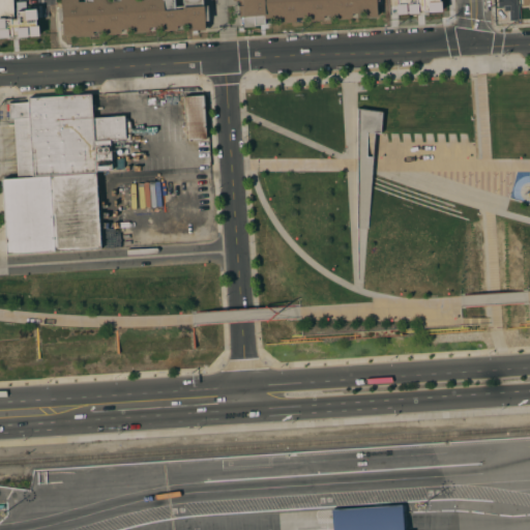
[(0,0),(0,37),(36,36),(35,9),(12,10),(11,0),(0,0)]
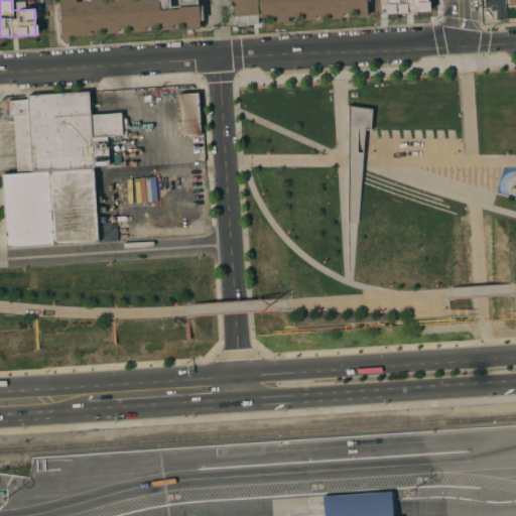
[(183,29),(182,23),(172,24),(172,28),(154,29),(154,25),(144,26),(145,30),(128,31),(128,27),(117,28),(118,32),(101,33),(101,29),(90,30),(91,33),(74,35),(74,33),(60,34),(59,20),(56,20),(55,8),(59,8),(58,0),(76,0),(76,2),(83,1),(82,0),(105,0),(105,2),(110,1),(110,0),(168,0),(169,7),(178,6),(178,0),(201,0),(203,19),(199,20),(200,28),(183,29)]
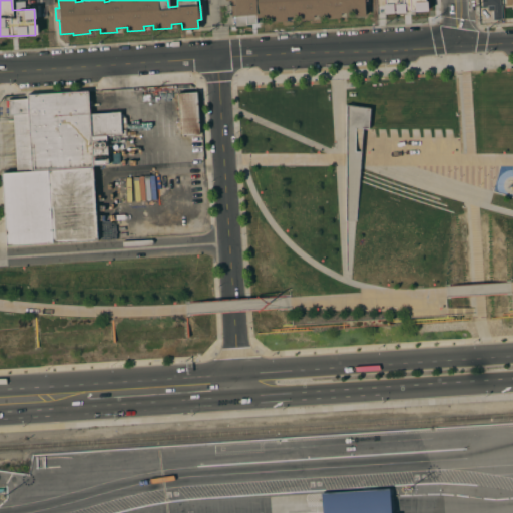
[(366,0),(367,1),(364,1),(365,16),(350,17),(349,13),(341,13),(341,17),(324,18),(323,14),(313,15),(314,19),(297,20),(296,16),(286,17),(286,20),(268,22),(268,17),(262,17),(262,23),(255,23),(255,24),(246,24),(246,25),(235,25),(232,25),(232,16),(230,16),(230,5),(234,4),(234,0),(366,0)]
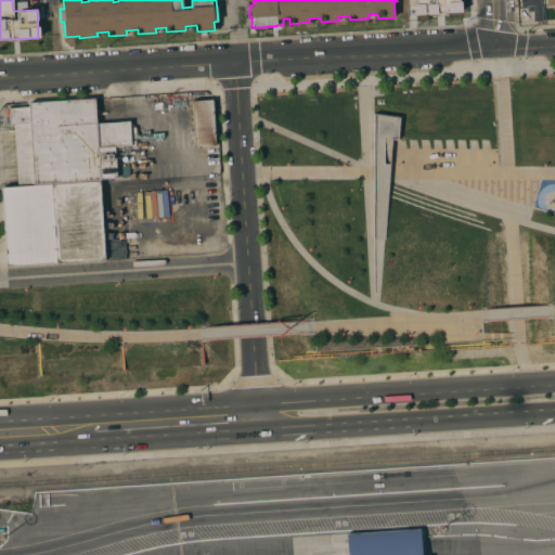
[(461,12),(460,0),(413,0),(415,14),(461,12)]
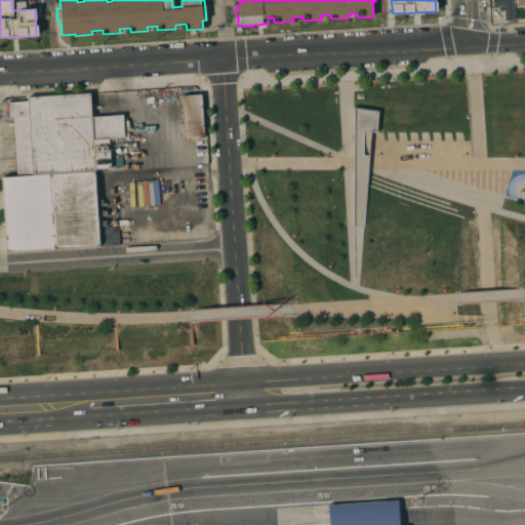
[(492,0),(511,0),(512,6),(513,6),(513,19),(505,19),(503,8),(499,8),(499,7),(493,7),(492,0)]
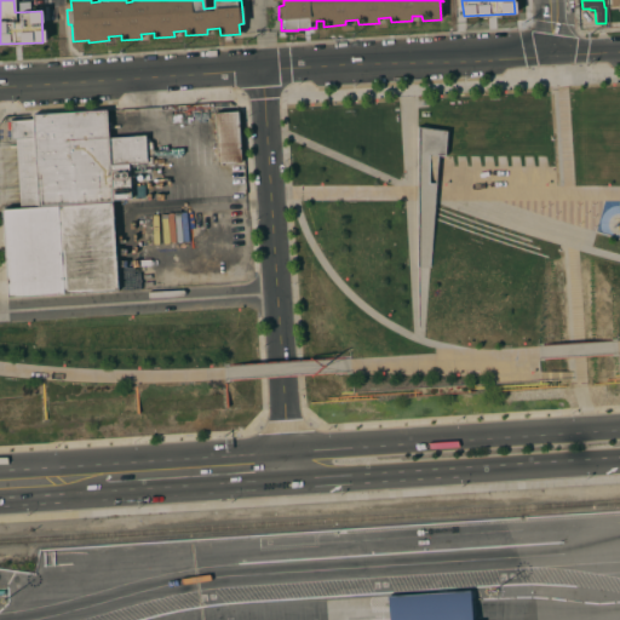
[(3,208),(19,207),(16,138),(11,138),(10,120),(33,119),(33,116),(126,110),(127,137),(145,136),(147,162),(138,162),(139,185),(130,187),(130,197),(112,199),(116,290),(7,297),(3,208)]
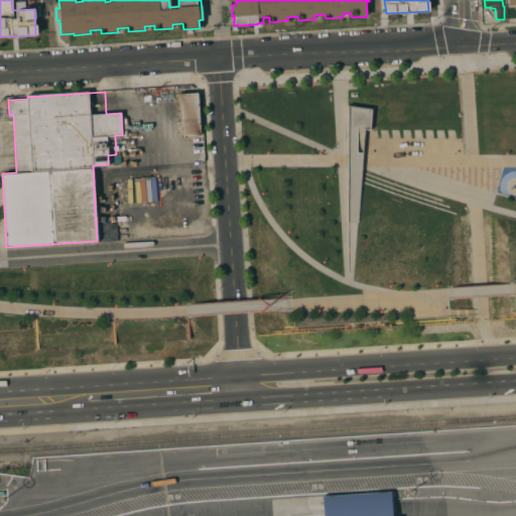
[(177,94),(197,93),(200,135),(180,136),(177,94)]
